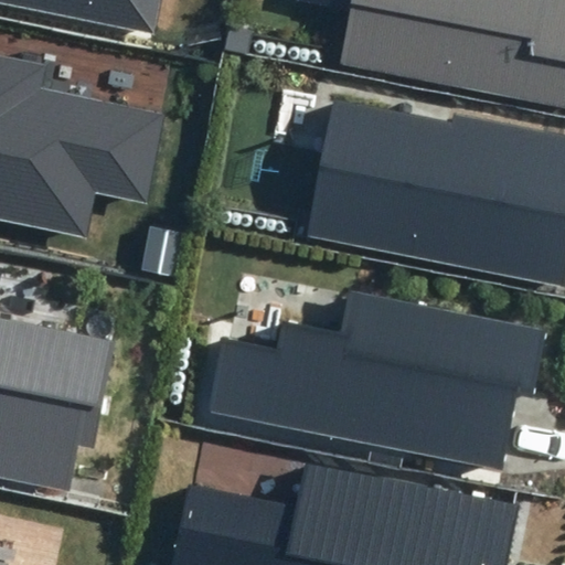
[(0,0),(0,2),(153,33),(160,0),(0,0)]
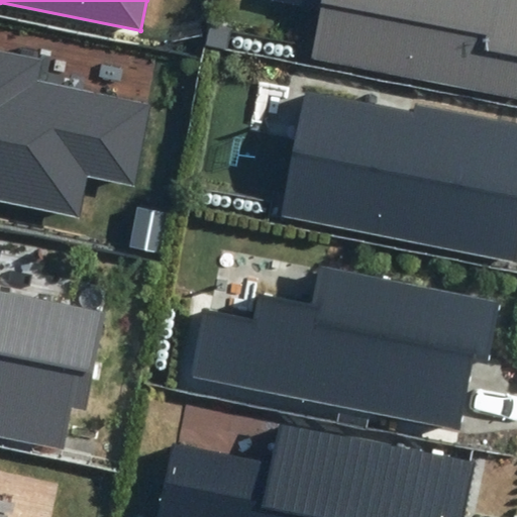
[(516,0),(324,0),(313,58),(516,97),(516,0)]
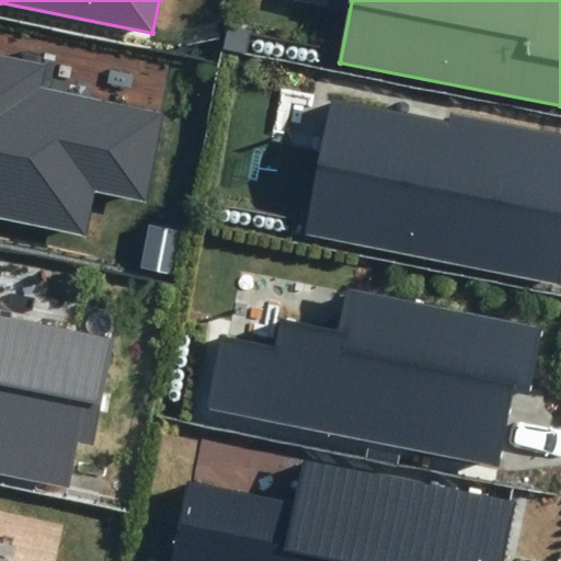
[(0,218),(86,236),(94,191),(145,202),(162,114),(37,90),(42,66),(0,57),(0,218)]
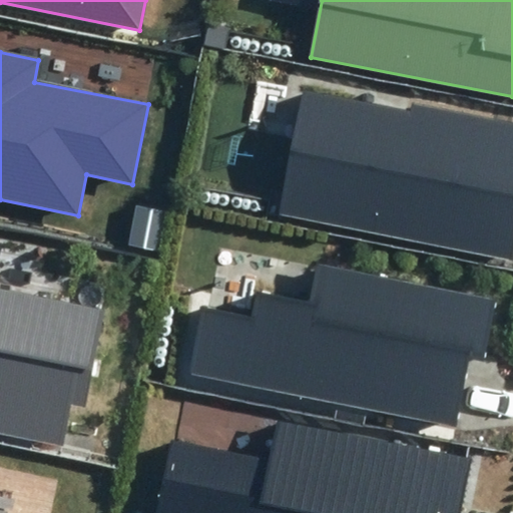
[(282,213),(512,258),(512,123),(414,104),(413,112),(306,92),(282,213)]
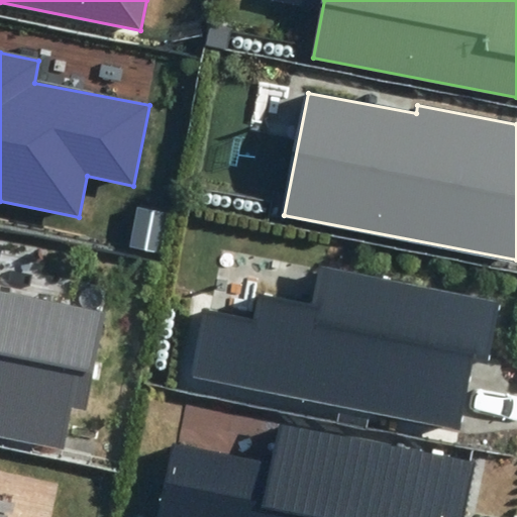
[(193,375),(460,431),(476,359),(490,363),(503,302),(319,265),(310,308),(261,298),(255,323),(206,313),(193,375)]
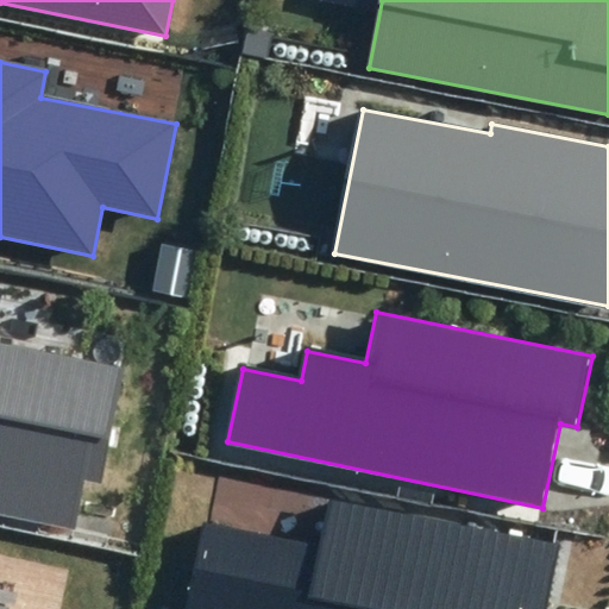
[(0,514),(75,529),(83,479),(101,483),(120,369),(0,343),(0,514)]
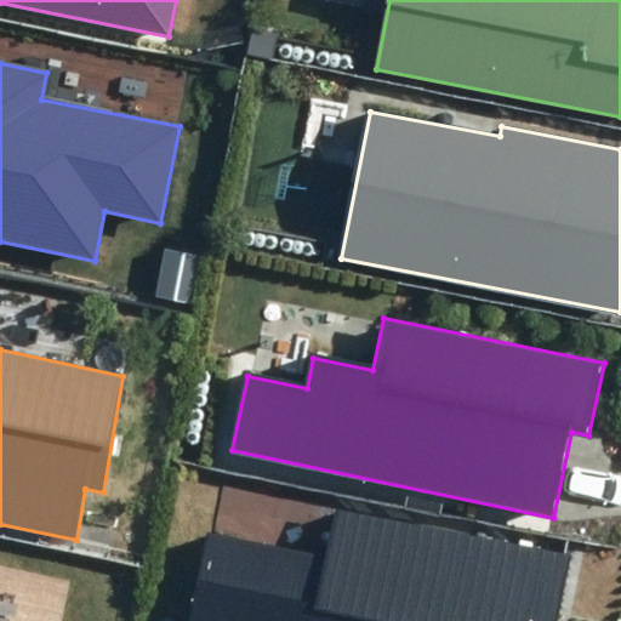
[(557,620),(571,553),(335,510),(326,554),(208,533),(189,620),(557,620)]
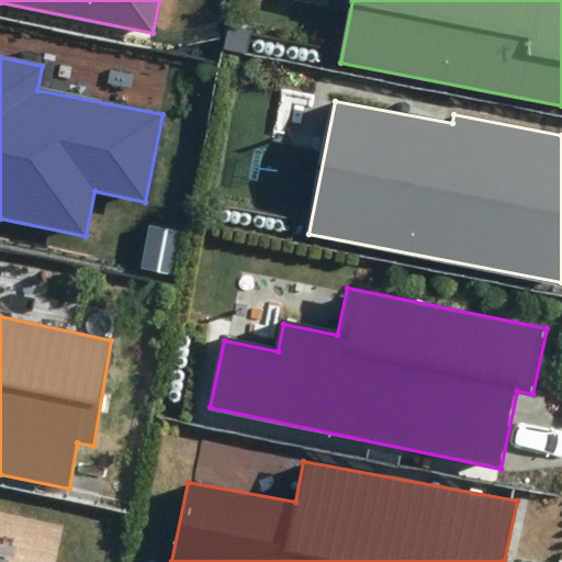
All buildings are outlined.
